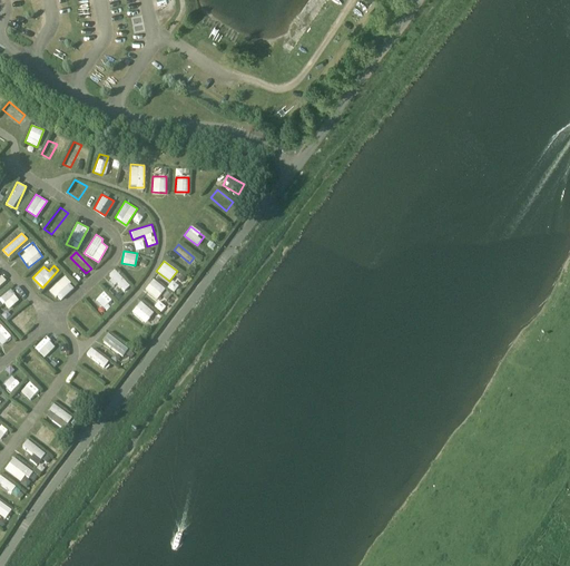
[(115,270),(108,276),(124,291),(130,284),(115,270)]
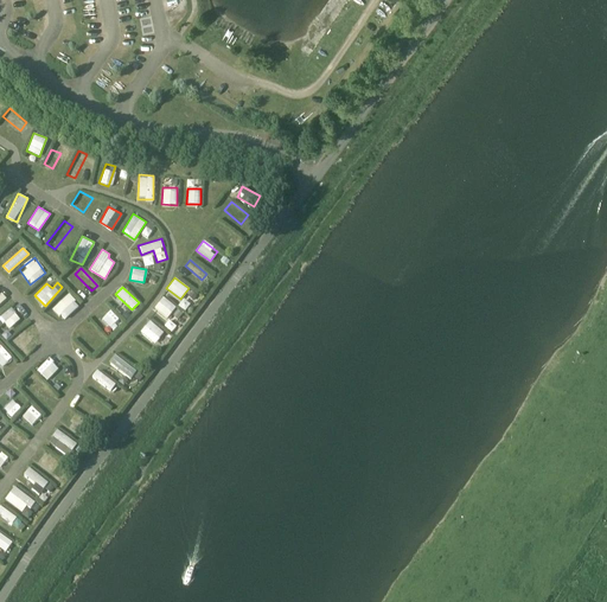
[(64,319),(80,305),(68,293),(52,308),(64,319)]
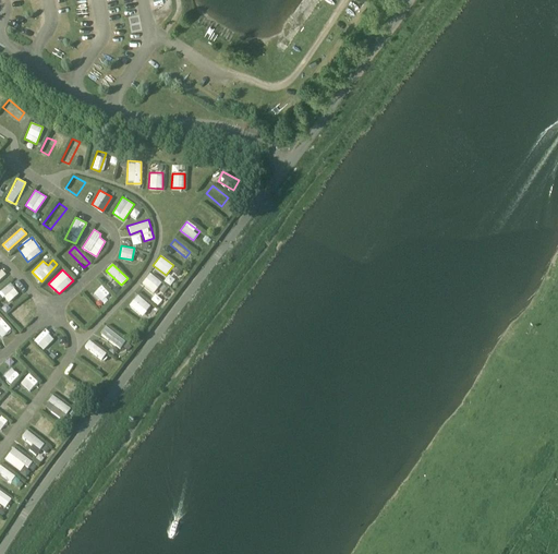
[(149,272),(141,282),(153,292),(161,281),(149,272)]
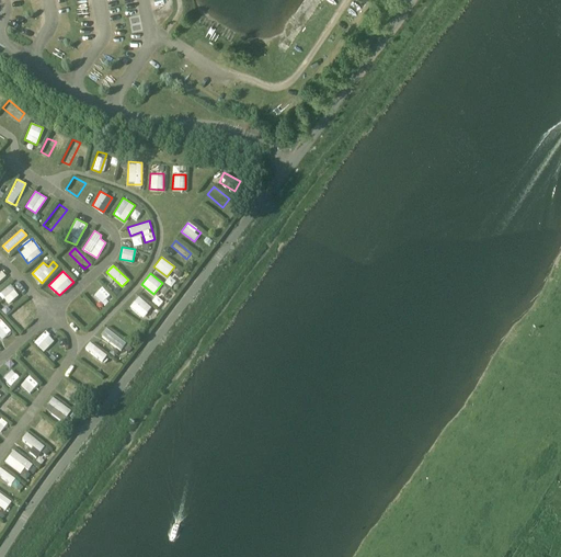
[(106,303),(112,297),(95,280),(90,285),(106,303)]
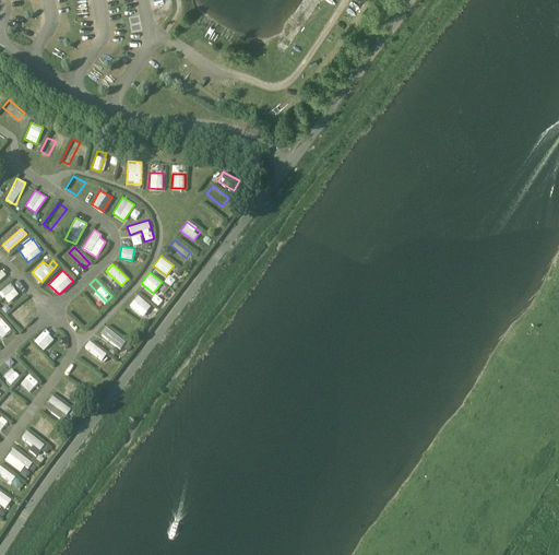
[(0,291),(0,294),(8,303),(19,293),(10,282),(0,291)]
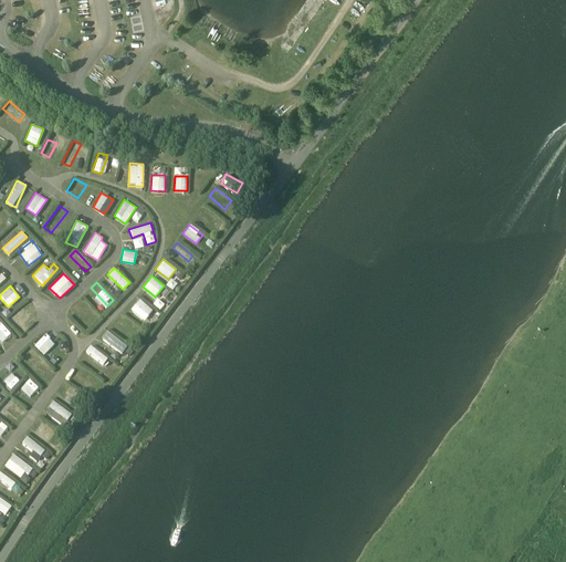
[(72,304),(82,314),(91,306),(81,295),(72,304)]
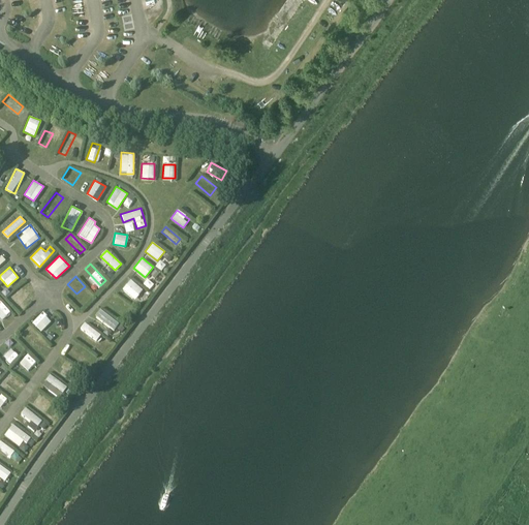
[(133,299),(143,289),(130,278),(122,287),(133,299)]
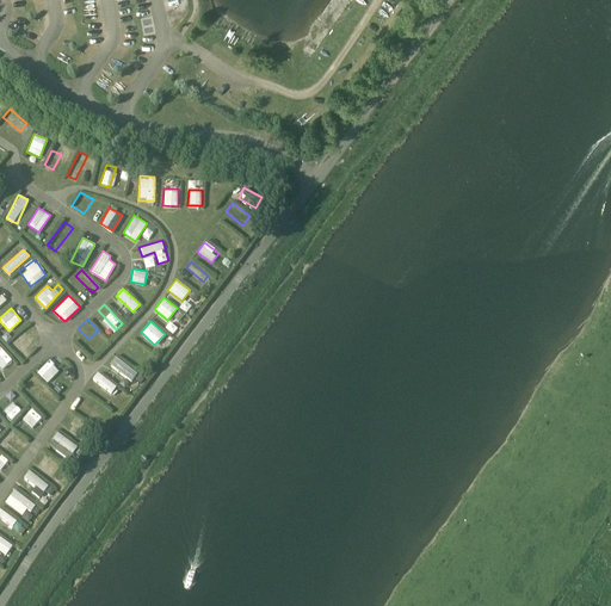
[(173,332),(177,326),(168,321),(165,327),(173,332)]
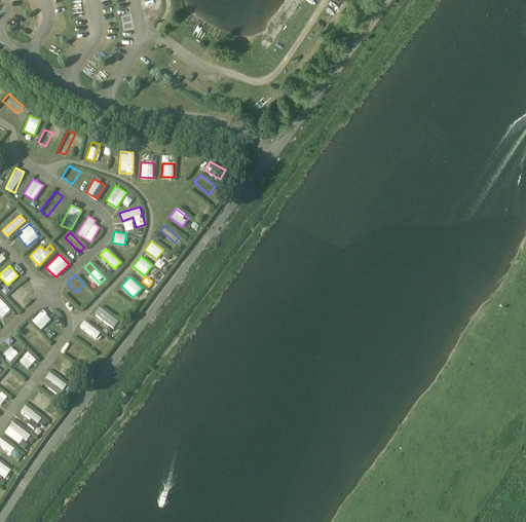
[(16,299),(28,293),(23,284),(11,289),(16,299)]
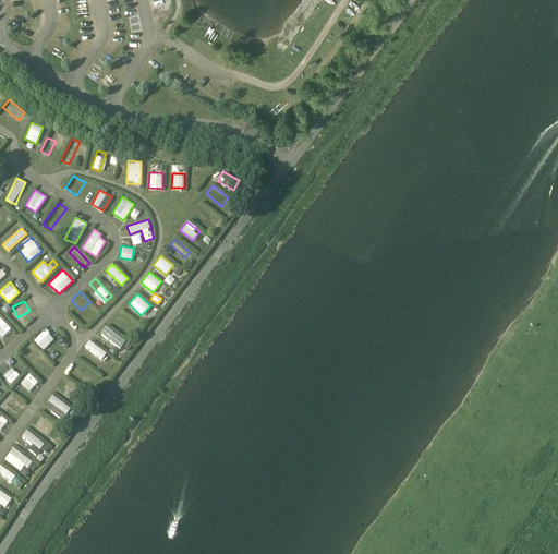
[(122,310),(114,317),(124,326),(132,318),(122,310)]
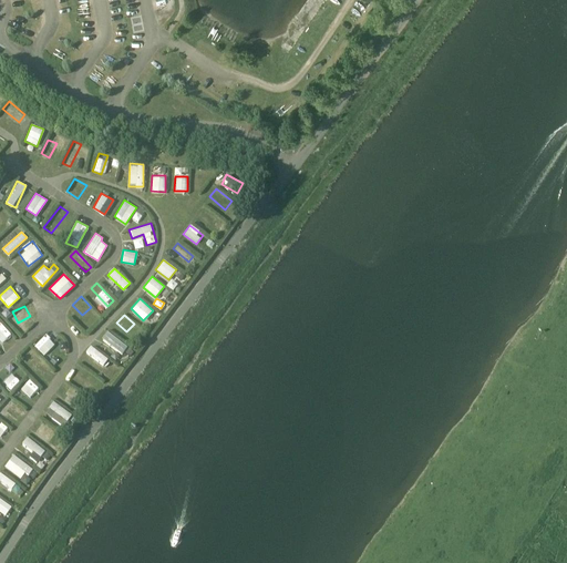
[(0,339),(2,343),(11,335),(1,323),(0,323),(0,339)]
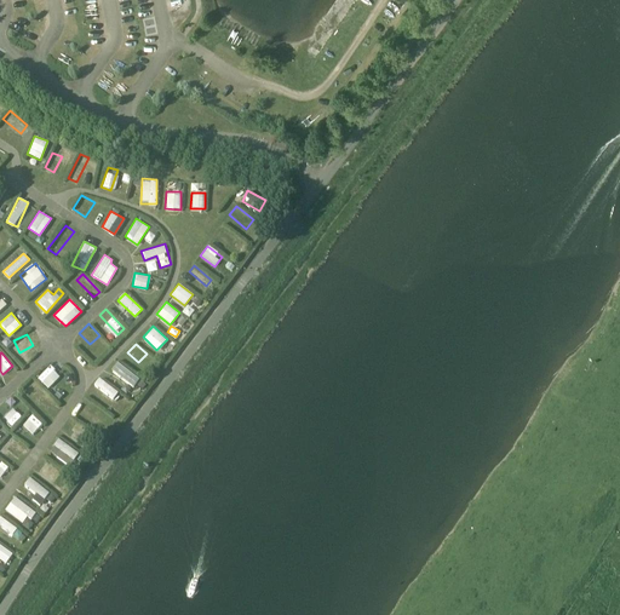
[(118,361),(112,369),(133,386),(139,379),(118,361)]
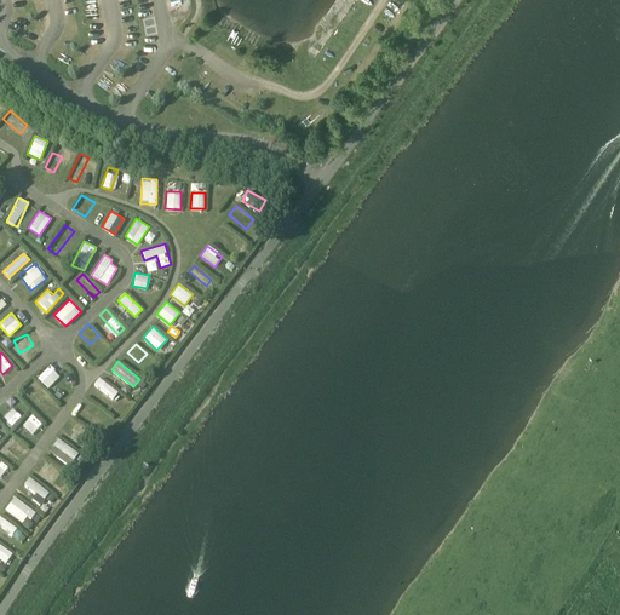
[(59,395),(72,383),(51,363),(39,375),(59,395)]
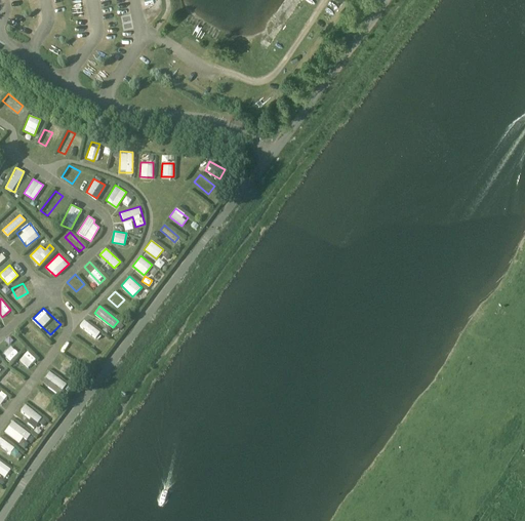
[(84,319),(79,324),(84,329),(80,333),(90,342),(98,331),(84,319)]
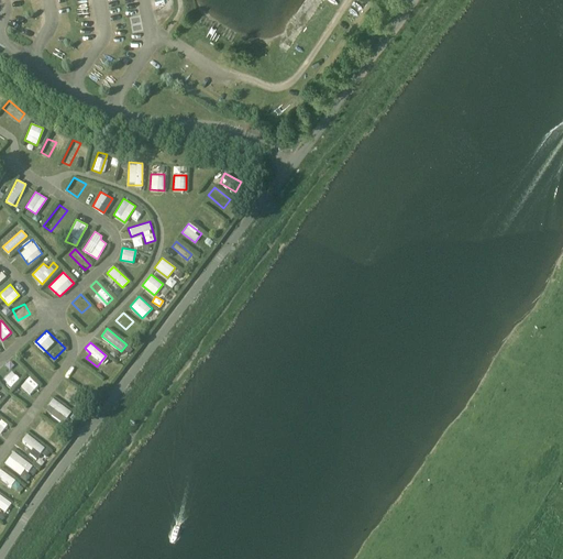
[(42,370),(48,364),(31,346),(24,351),(42,370)]
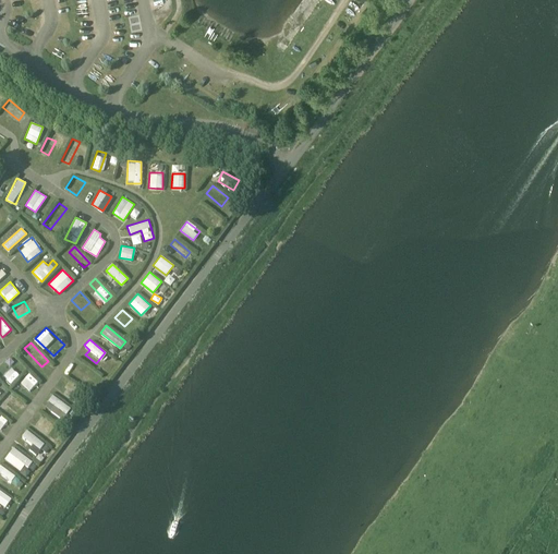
[(7,364),(14,373),(22,365),(14,358),(7,364)]
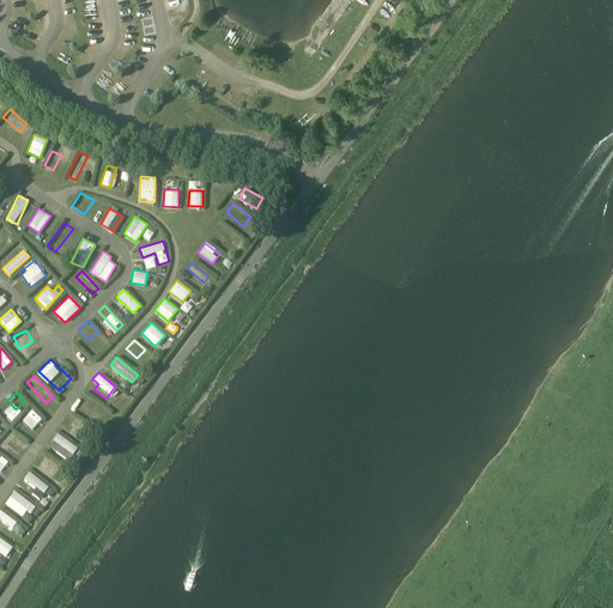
[(85,395),(79,403),(102,418),(107,409),(85,395)]
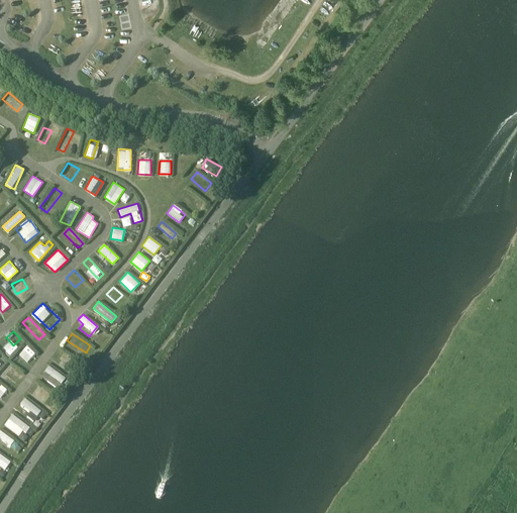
[(26,344),(18,352),(27,362),(35,353),(26,344)]
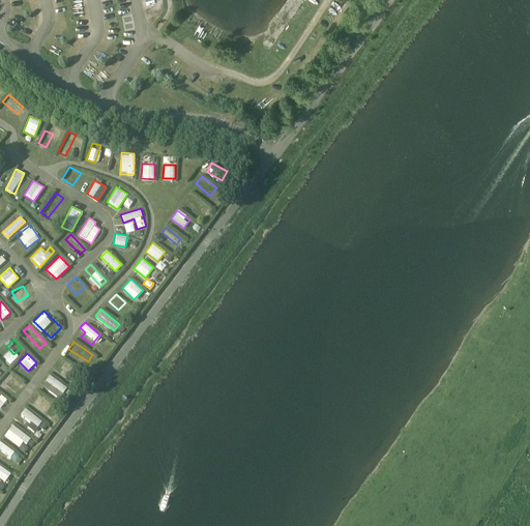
[(57,377),(62,381),(67,375),(75,381),(81,374),(65,360),(60,366),(64,369),(57,377)]
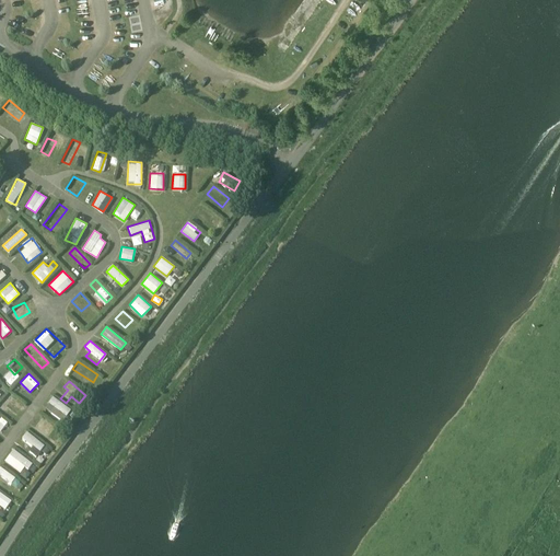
[(22,410),(26,405),(9,392),(0,402),(0,410),(2,413),(11,402),(22,410)]
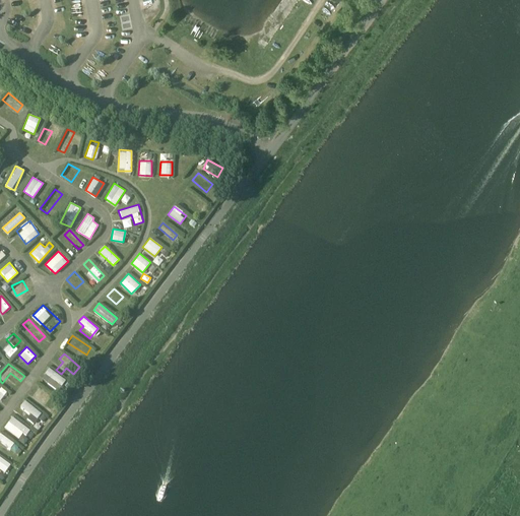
[(59,391),(67,381),(49,367),(41,377),(59,391)]
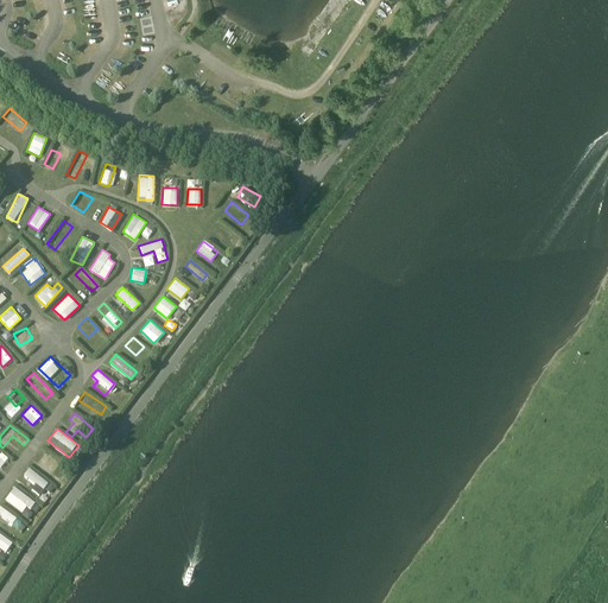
[(38,461),(50,469),(57,459),(46,450),(38,461)]
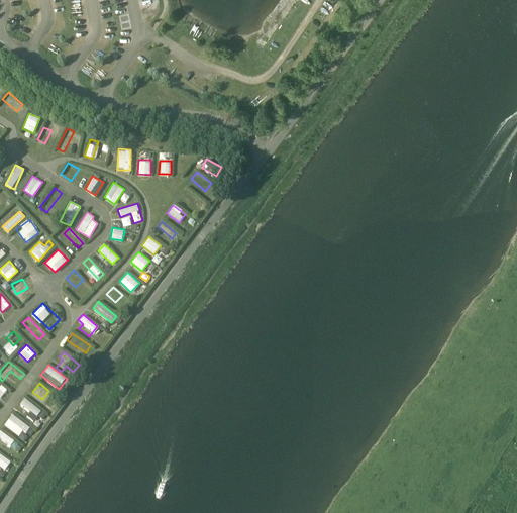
[(36,416),(41,409),(24,398),(19,404),(36,416)]
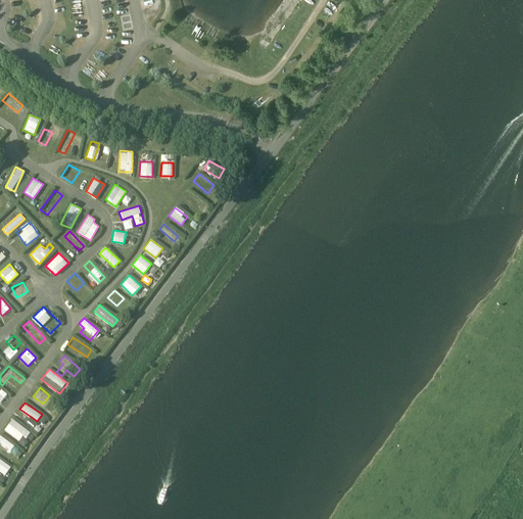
[(26,437),(30,432),(12,418),(3,429),(17,441),(22,435),(26,437)]
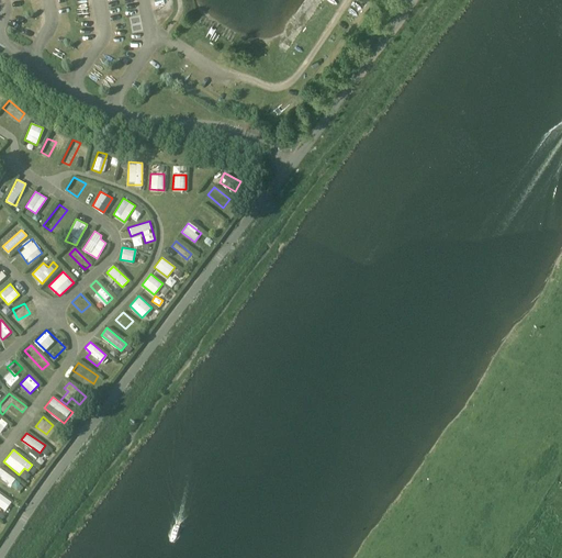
[(0,468),(0,467),(0,477),(11,486),(15,480),(0,468)]
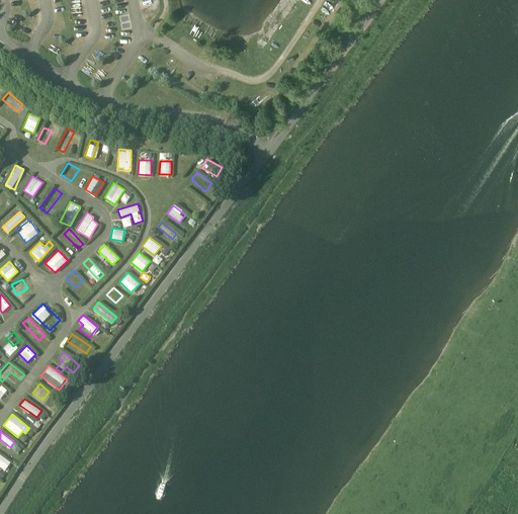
[(0,456),(0,466),(5,469),(9,462),(0,456)]
